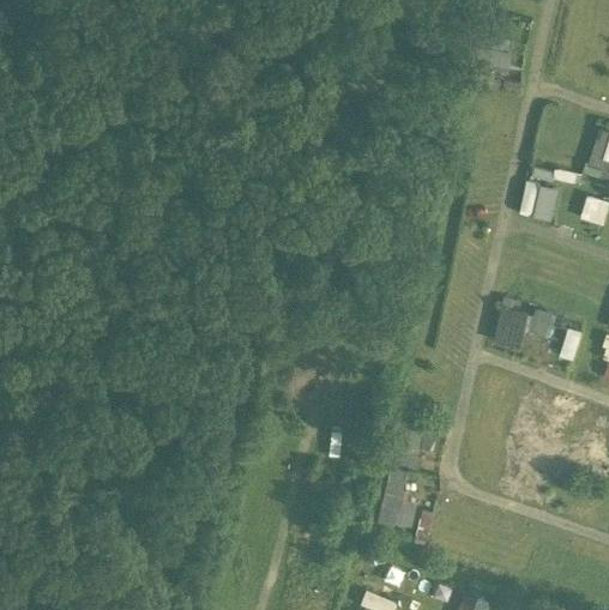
[(608,131),(598,128),(585,174),(608,180),(608,131)]
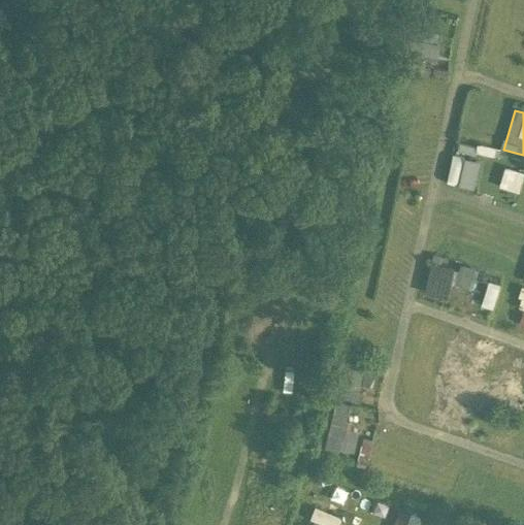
[(506,167),(523,172),(523,157),(511,154),(506,167)]
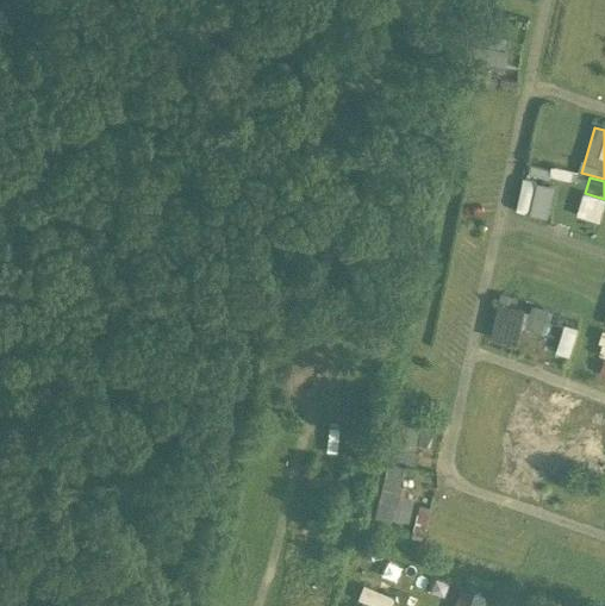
[(523,180),(515,212),(546,220),(555,188),(523,180)]
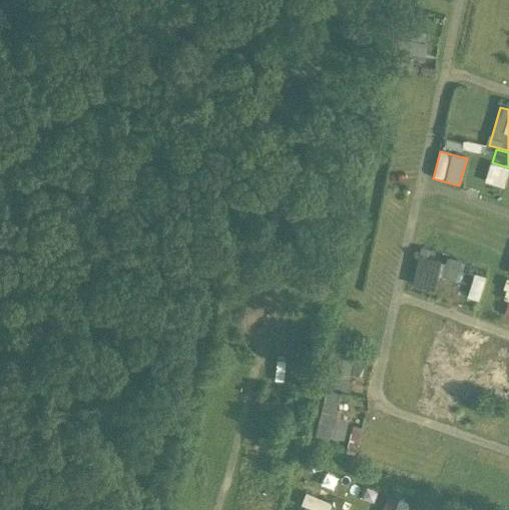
[(486,182),(506,188),(508,175),(508,168),(491,164),(486,182)]
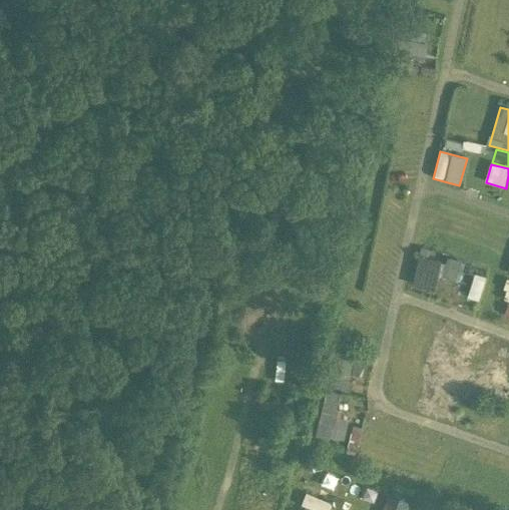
[(421,248),(411,285),(436,292),(440,277),(458,282),(464,261),(421,248)]
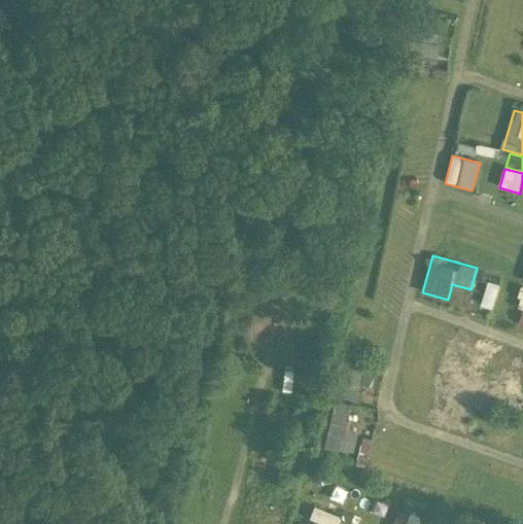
[(494,310),(497,288),(485,286),(482,308),(494,310)]
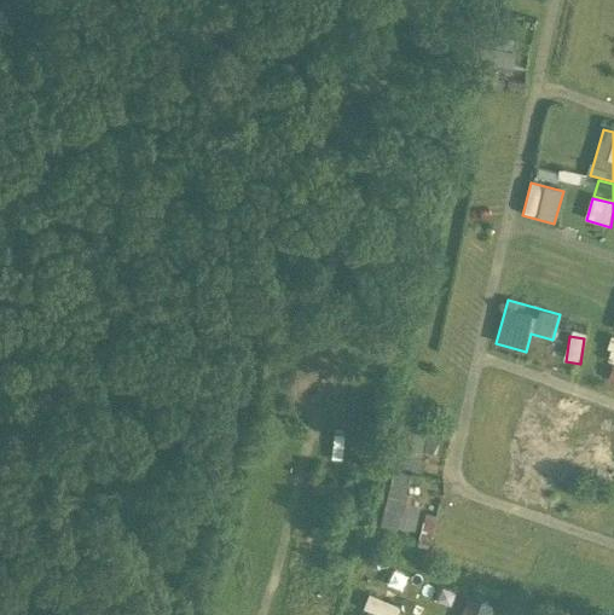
[(305,366),(305,377),(312,377),(312,383),(326,384),(326,366),(305,366)]
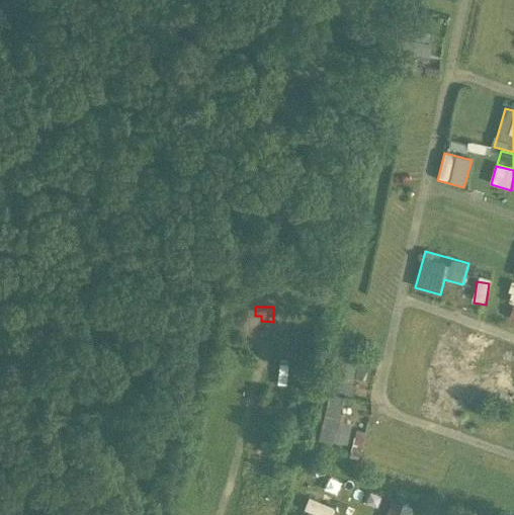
[(449,333),(441,358),(461,364),(469,340),(449,333)]
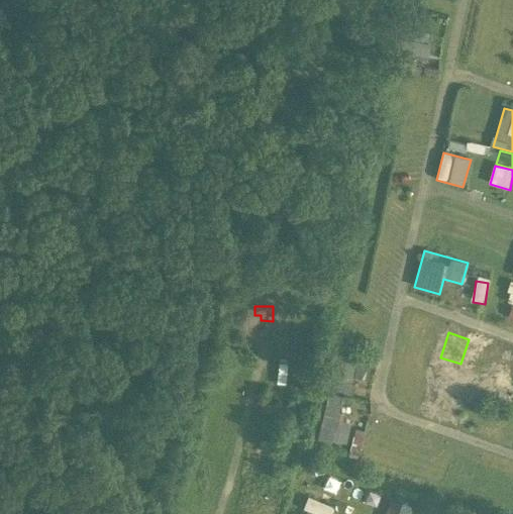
[(495,372),(512,378),(512,351),(503,348),(495,372)]
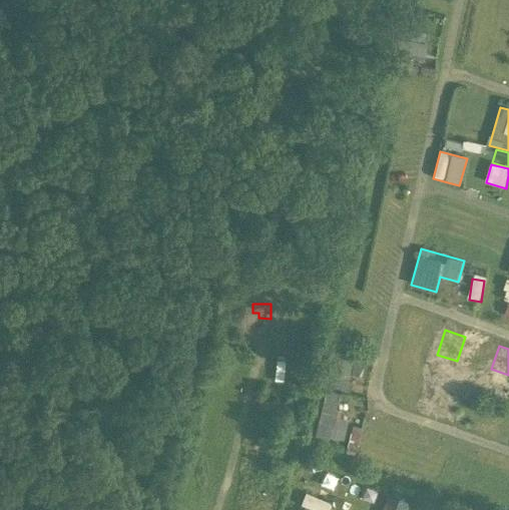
[(348,420),(338,419),(341,392),(322,390),(317,437),(346,440),(348,420)]
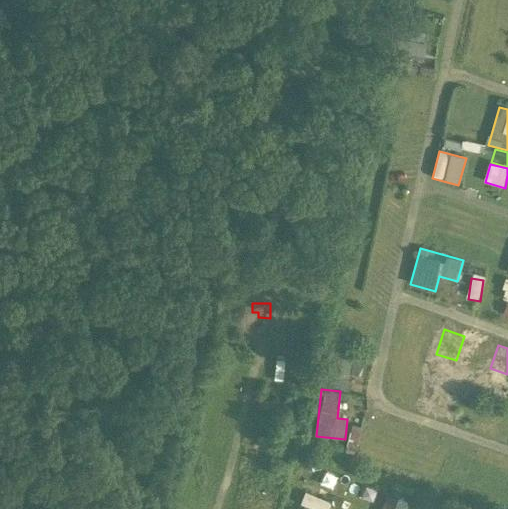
[(347,427),(346,450),(357,450),(358,427),(347,427)]
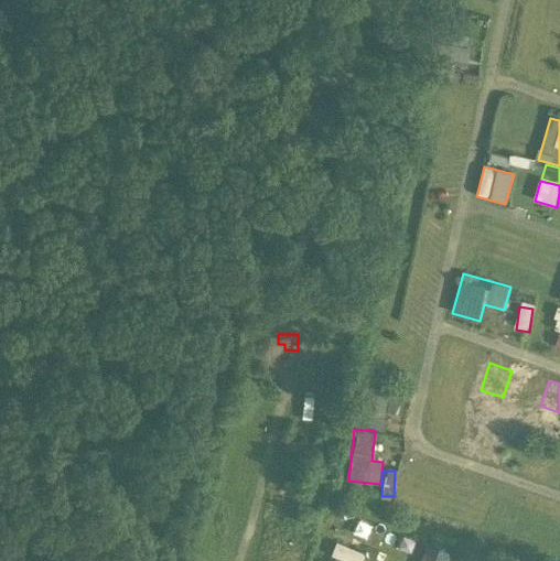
[(337,545),(331,560),(363,560),(365,554),(337,545)]
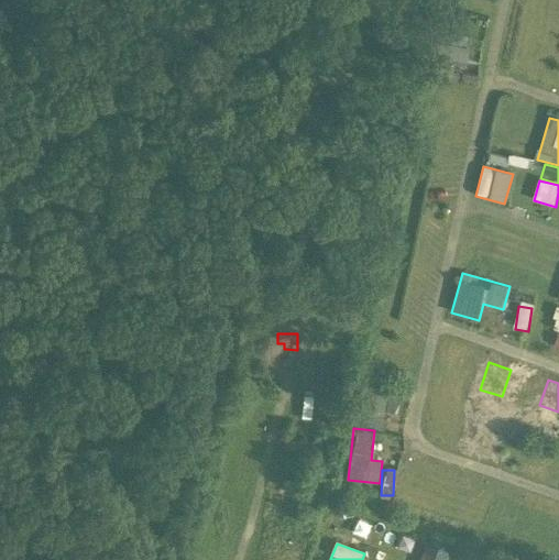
[(424,546),(418,559),(447,559),(449,556),(424,546)]
